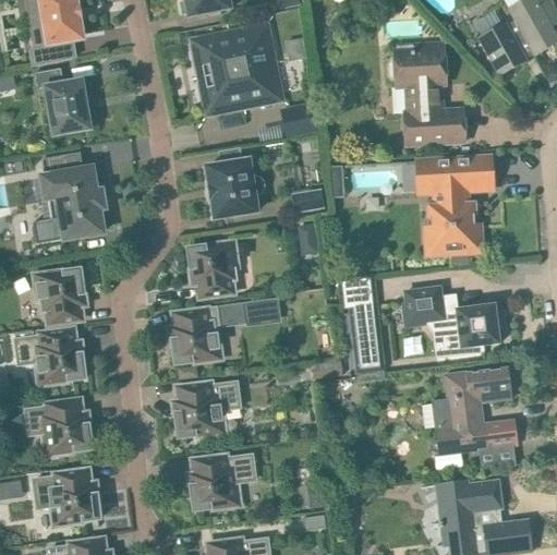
[(36,45),(31,48),(33,63),(75,56),(72,37),(82,36),(75,0),(43,0),(44,5),(31,8),(36,45)]
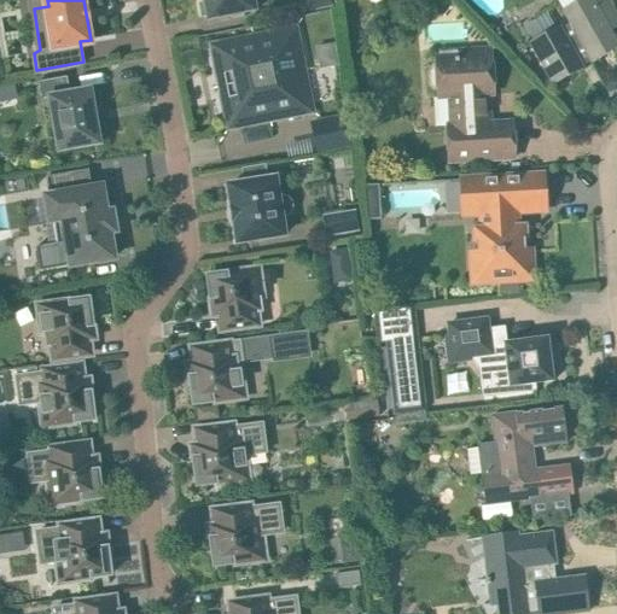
[(209,17),(257,7),(256,0),(199,0),(203,15),(209,13),(209,17)]
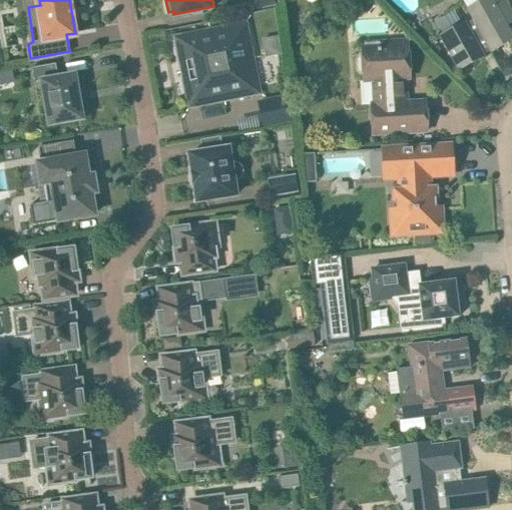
[(251,0),(253,9),(281,3),(280,0),(251,0)]
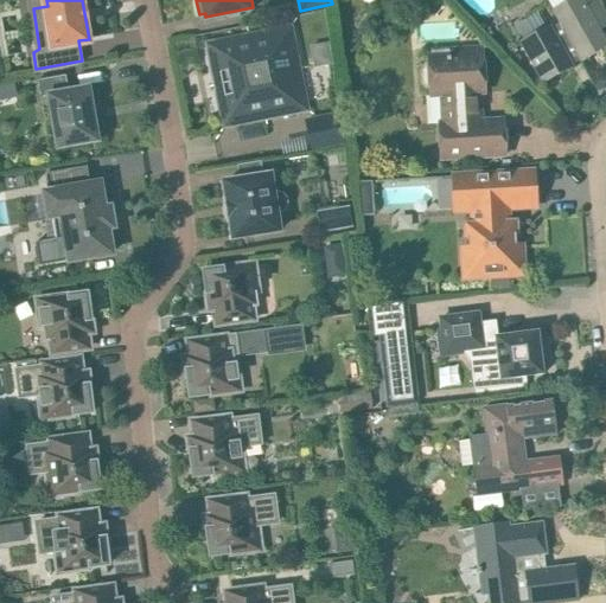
[(605,36),(600,27),(605,24),(605,8),(601,0),(565,0),(554,6),(562,20),(552,26),(550,24),(523,39),(546,79),(573,64),(566,52),(576,46),(582,58),(605,45),(605,36)]
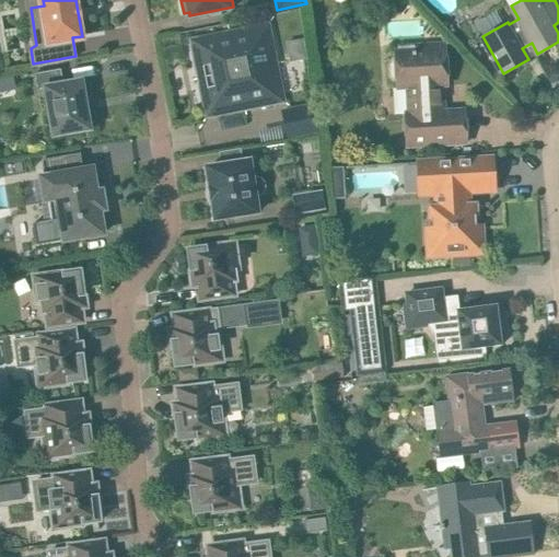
[(263,32),(201,44),(214,105),(276,93),(263,32)]
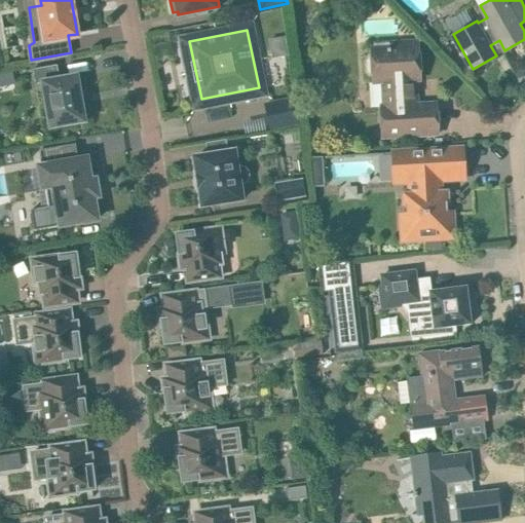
[(270,38),(274,55),(289,52),(285,34),(270,38)]
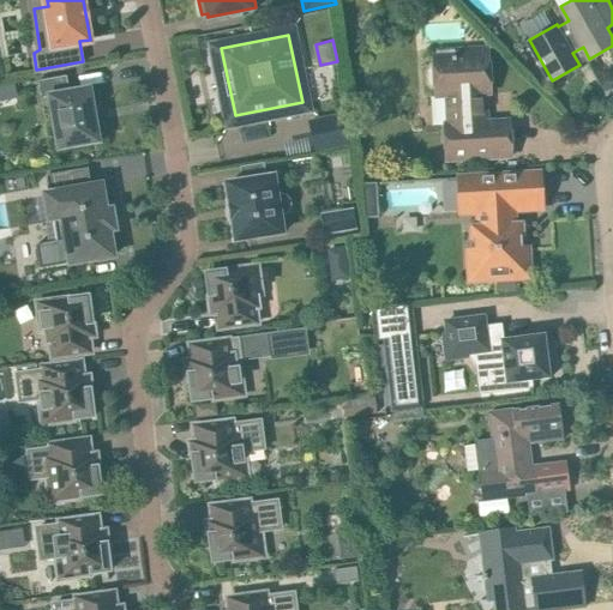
[(446,157),(487,155),(511,153),(509,120),(485,121),(482,90),(490,90),(487,47),(456,49),(456,52),(433,53),(433,65),(432,65),(428,68),(430,82),(433,85),(434,84),(436,97),(445,97),(446,120),(444,120),(446,157)]
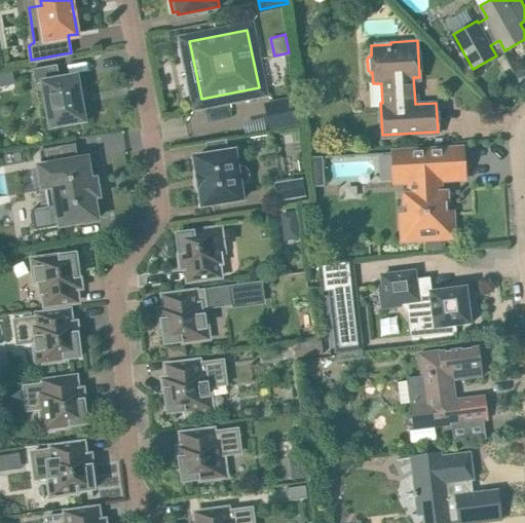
[(61,76),(58,63),(34,67),(37,82),(43,81),(47,104),(40,105),(44,127),(86,120),(78,73),(61,76)]
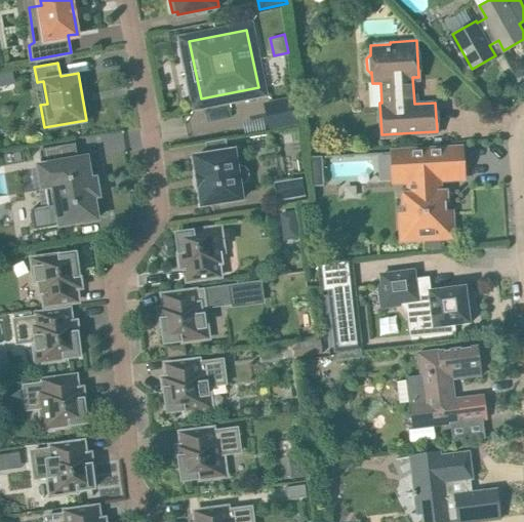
[(0,86),(15,82),(10,65),(0,67),(0,86)]
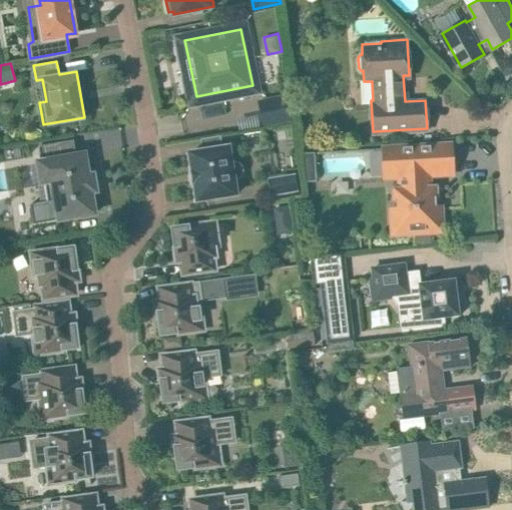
[(287,92),(259,99),(265,125),(293,119),(287,92)]
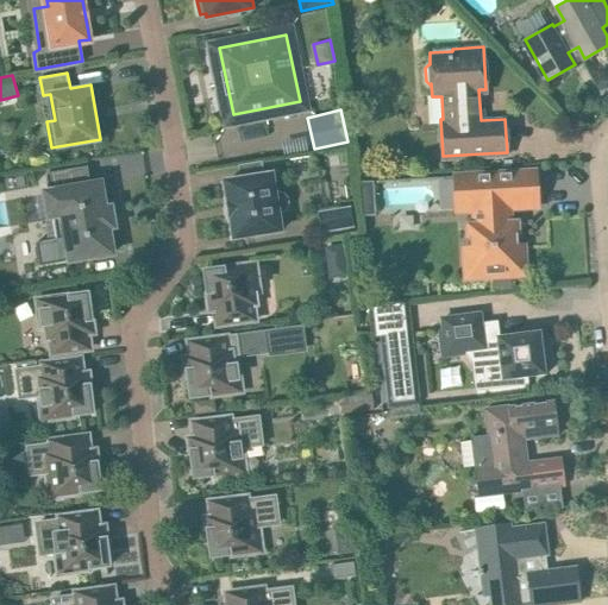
[(273,172),(265,174),(263,159),(239,163),(242,177),(226,180),(230,201),(229,201),(231,215),(232,215),(236,237),(281,228),(279,210),(284,210),(288,207),(290,201),(289,196),(286,191),(281,189),(275,190),(273,172)]
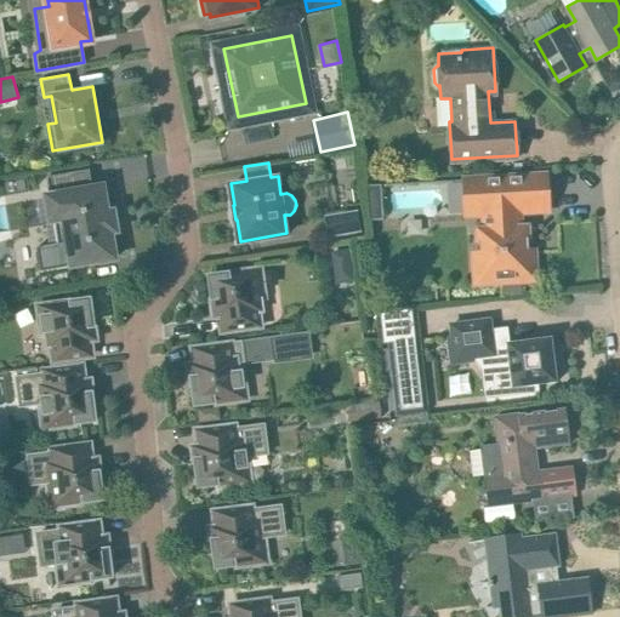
[(118,230),(113,209),(112,209),(112,211),(108,211),(103,184),(94,187),(90,167),(47,175),(51,194),(47,194),(52,220),(55,218),(58,243),(37,245),(41,268),(72,264),(115,257),(112,229),(115,229),(115,230),(118,230)]
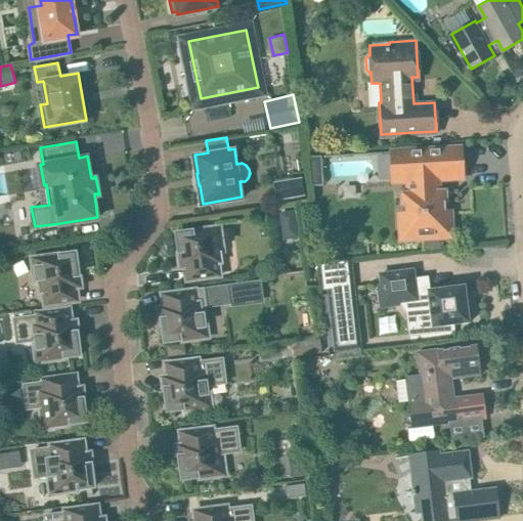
[(398,237),(432,235),(452,234),(451,209),(446,210),(445,190),(440,190),(439,177),(464,175),(463,145),(390,150),(392,183),(405,182),(406,189),(401,189),(401,203),(404,203),(405,211),(397,211),(398,237)]
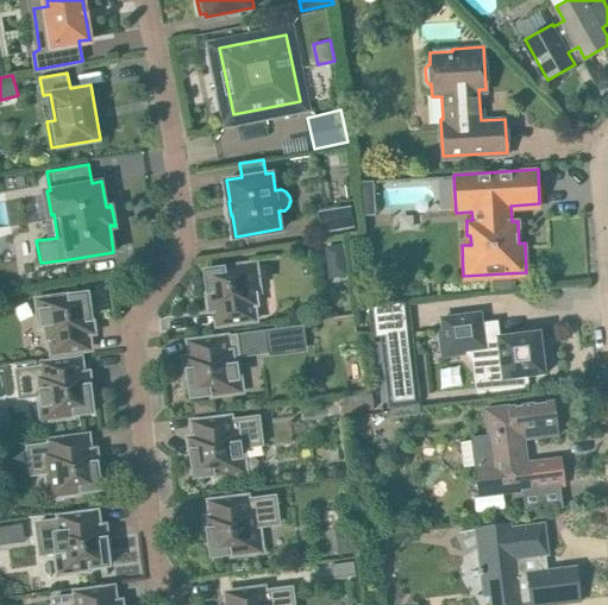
[(375,180),(359,180),(362,213),(376,212),(375,180)]
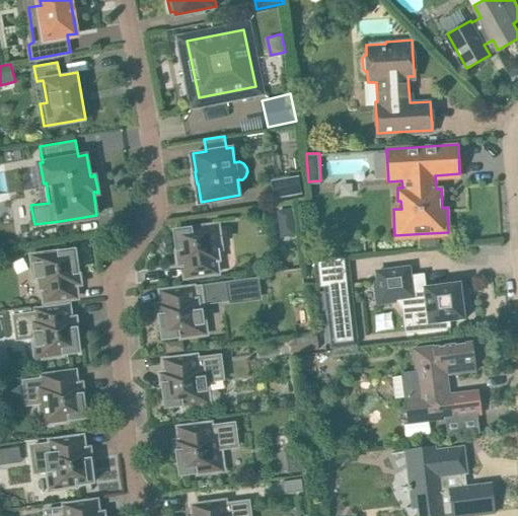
[(300,174),(273,178),(276,197),(303,192),(300,174)]
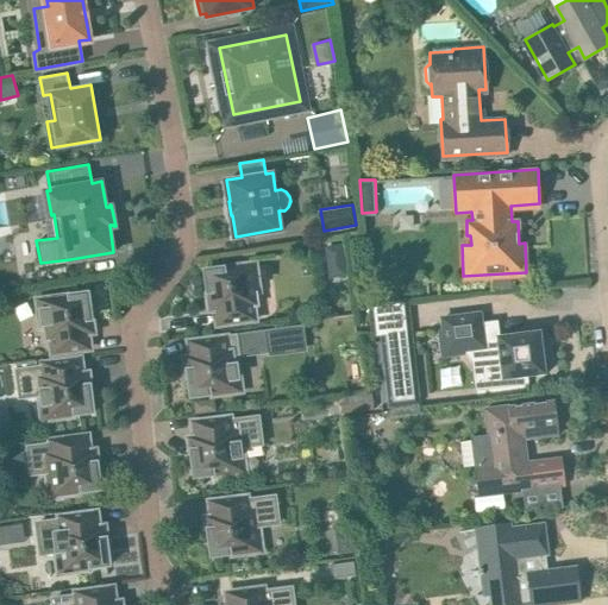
[(343,241),(326,245),(328,257),(345,254),(343,241)]
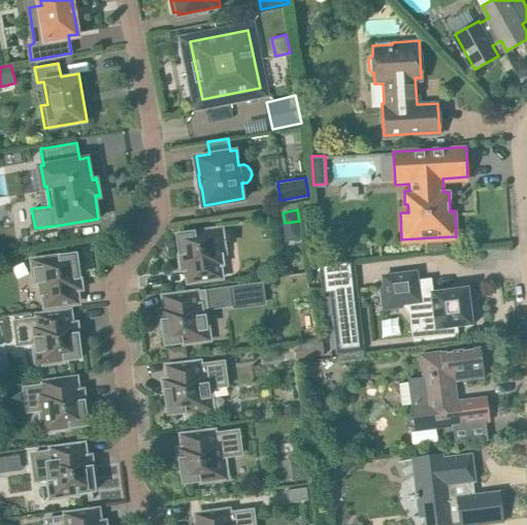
[(225,250),(222,227),(178,233),(183,259),(188,258),(190,280),(222,275),(220,261),(222,261),(221,251),(225,250)]
